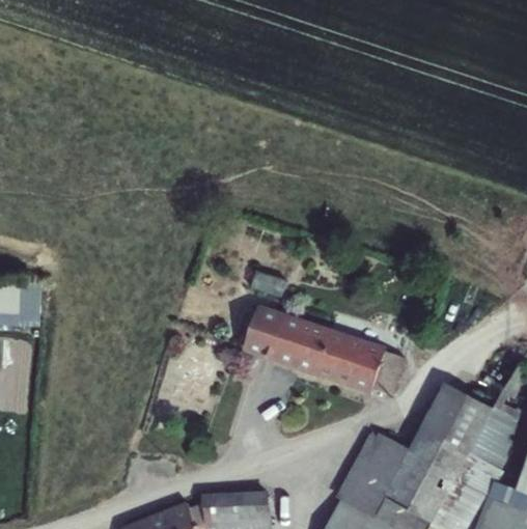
[(40,283),(0,279),(0,325),(37,328),(40,283)]
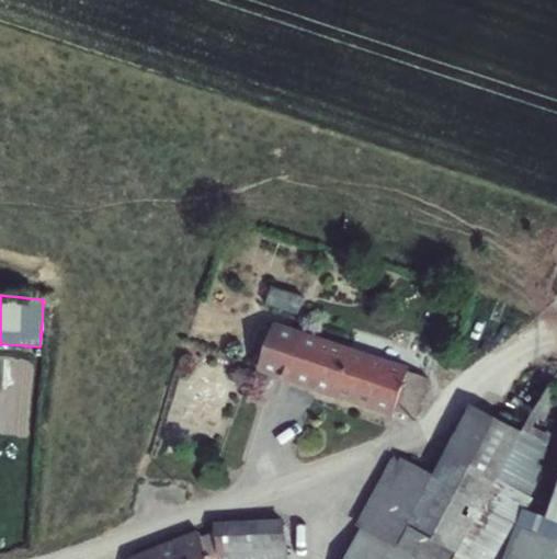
[(406,371),(407,366),(272,321),(254,371),(276,378),(279,375),(283,377),(282,380),(390,417),(391,411),(406,371)]
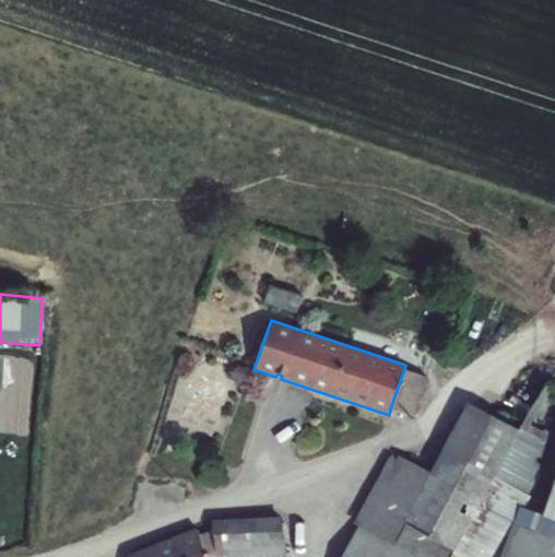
[(404,369),(390,410),(412,416),(425,377),(404,369)]
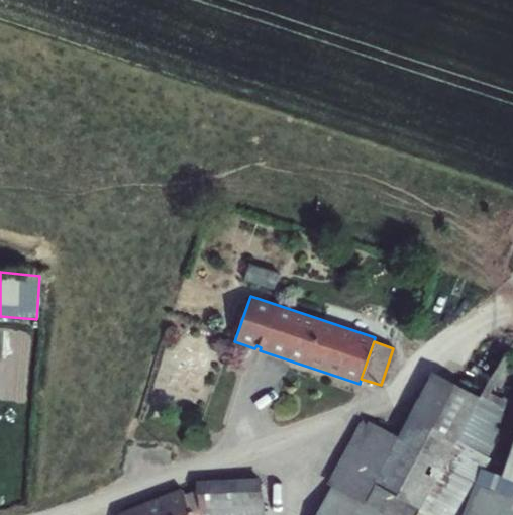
[(512,357),(504,352),(479,396),(504,409),(512,389),(512,388),(510,387),(512,381),(512,357)]
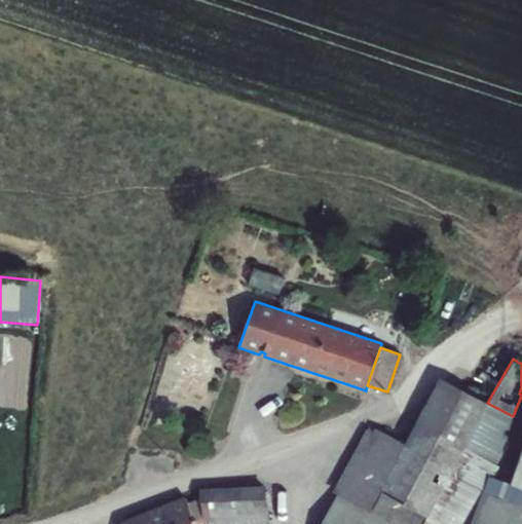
[(335,494),(392,523),(469,523),(481,491),(485,492),(498,468),(495,463),(515,422),(511,420),(513,416),(487,403),(439,379),(404,444),(369,425),(330,492),(335,494)]
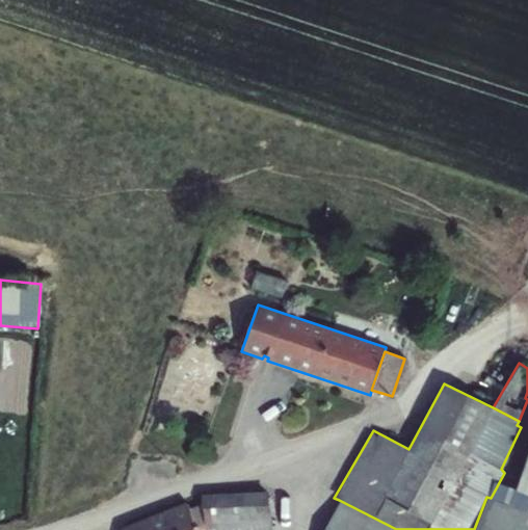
[(527,458),(516,493),(527,497),(527,458)]
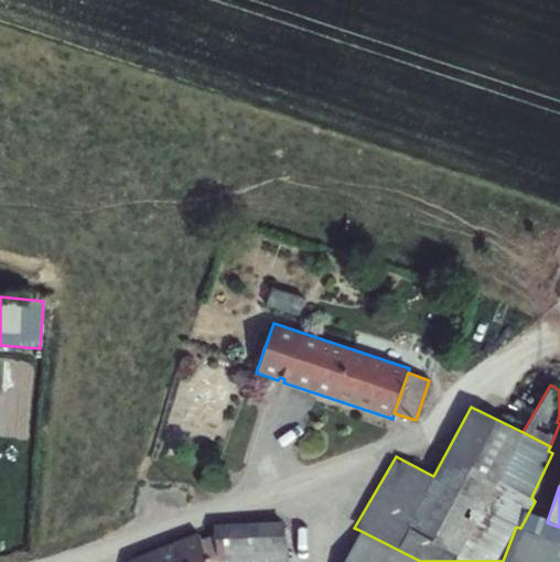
[(286,561),(283,521),(212,525),(212,533),(197,538),(206,561),(286,561)]
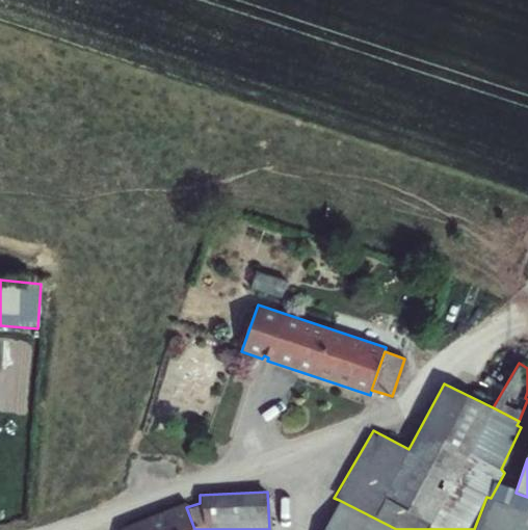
[(474,529),(527,529),(527,511),(491,498),(486,497),(474,529)]
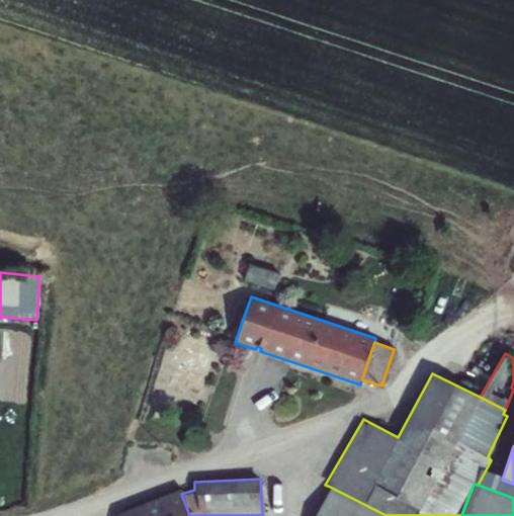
[(386,515),(330,487),(315,515),(386,515)]
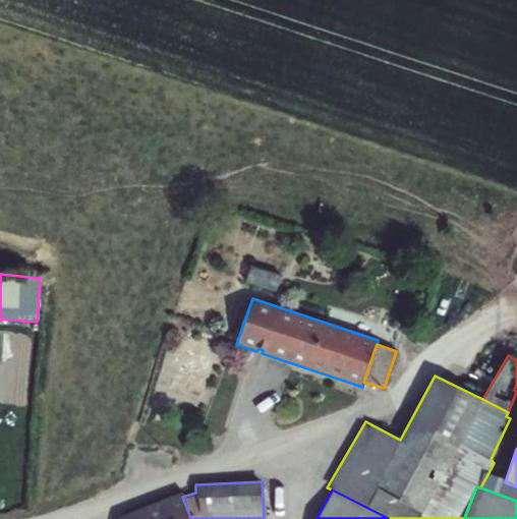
[(181,492),(116,518),(190,518),(182,497),(181,492)]
